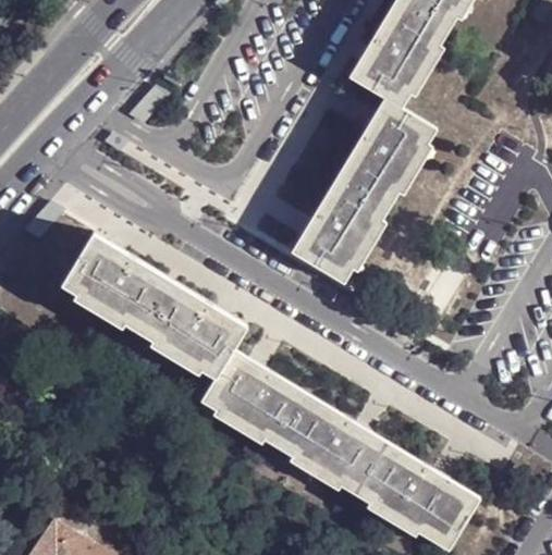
[(394,0),(348,77),(383,98),(400,108),(408,94),(438,47),(455,19),(465,0),(394,0)]
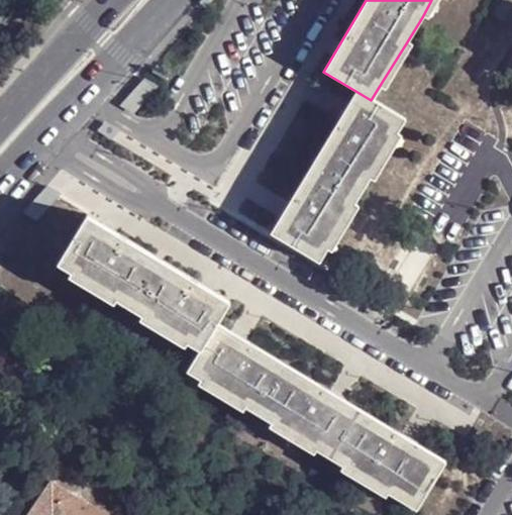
[(437,0),(431,0),(422,17),(426,19),(437,0)]
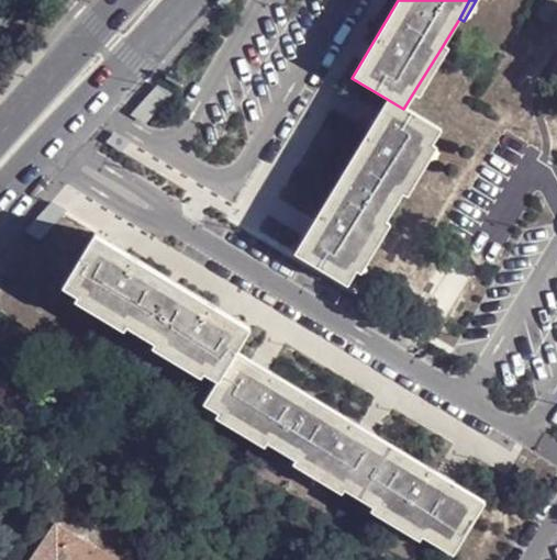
[(556,18),(556,10),(543,0),(532,19),(550,30),(556,18)]
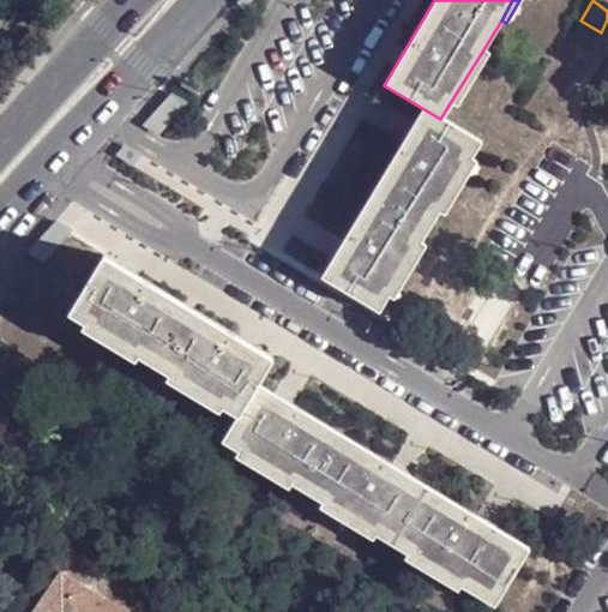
[(487,54),(482,52),(450,103),(456,108),(487,54)]
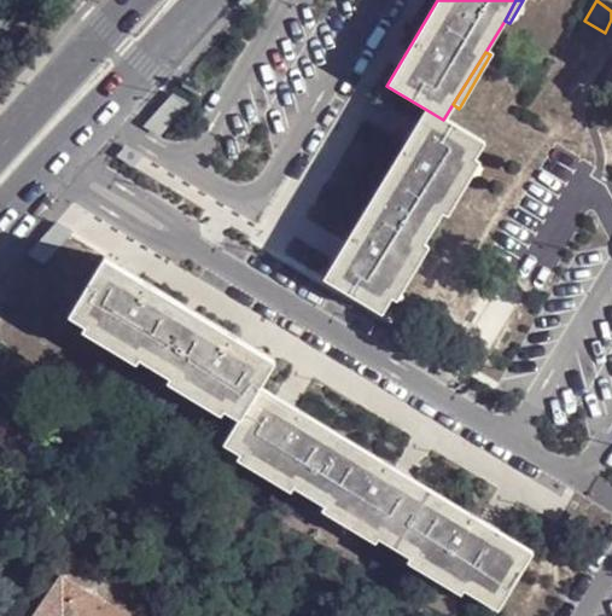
[(321,280),(380,315),(390,300),(421,245),(441,214),(473,161),(483,144),(443,120),(425,109),(321,280)]
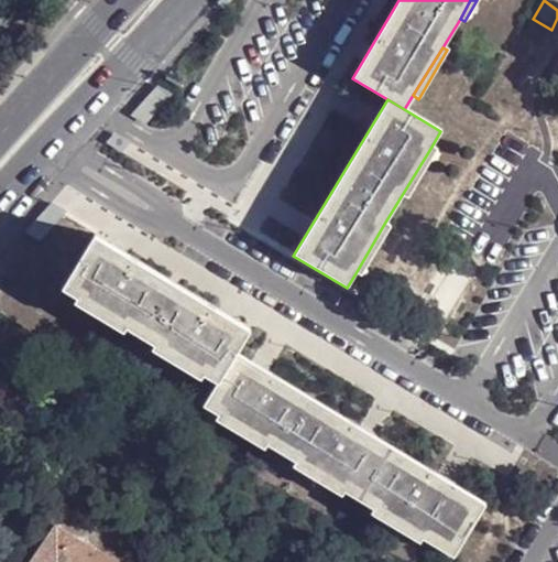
[(435,150),(431,147),(402,195),(406,200),(435,150)]
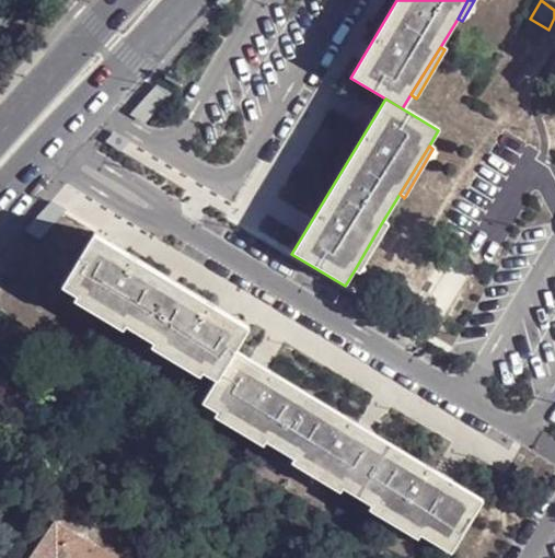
[(386,224),(382,222),(354,271),(358,275),(386,224)]
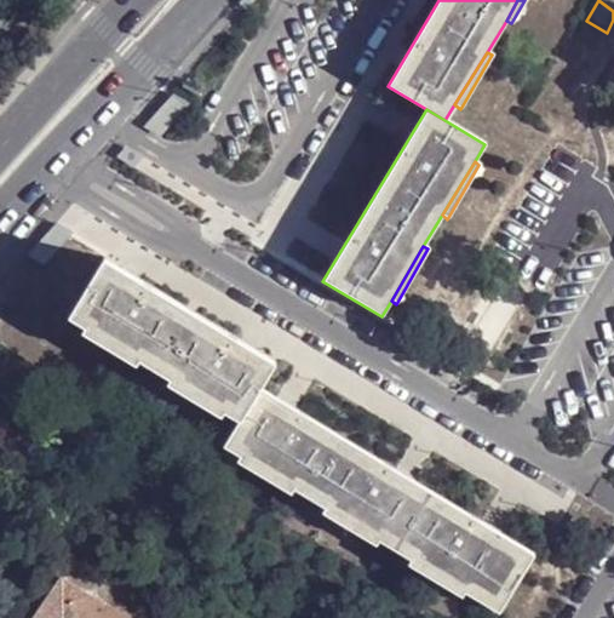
[(257,392),(274,365),(102,261),(69,319),(85,328),(138,361),(170,382),(223,412),(239,422),(257,392)]
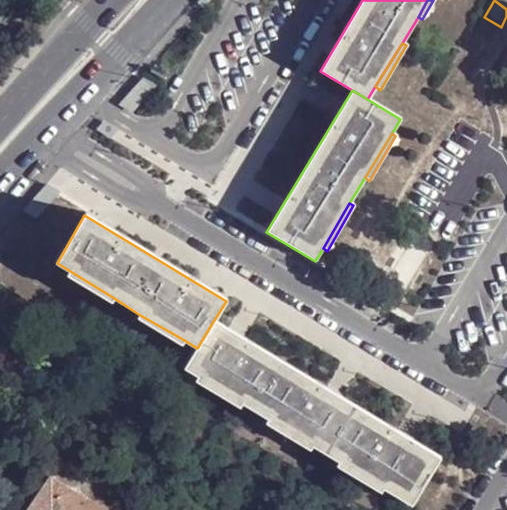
[(111,303),(114,298),(70,271),(66,275),(111,303)]
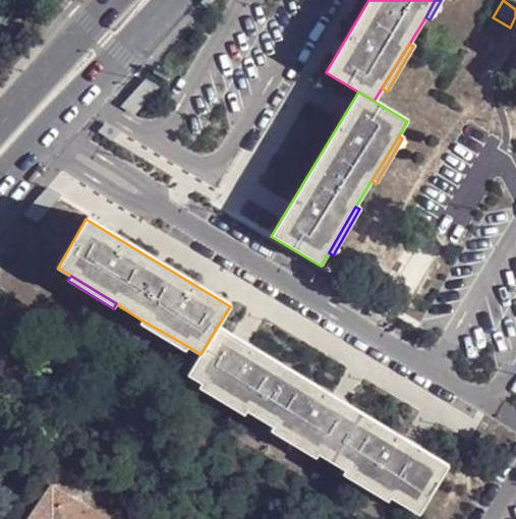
[(185,351),(187,346),(142,321),(141,324),(185,351)]
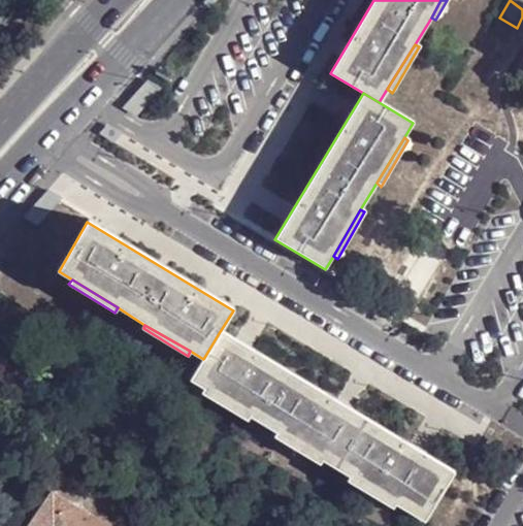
[(423,522),(453,473),(219,333),(203,359),(191,382),(203,390),(249,417),(275,434),(321,460),(349,478),(394,505),(423,522)]
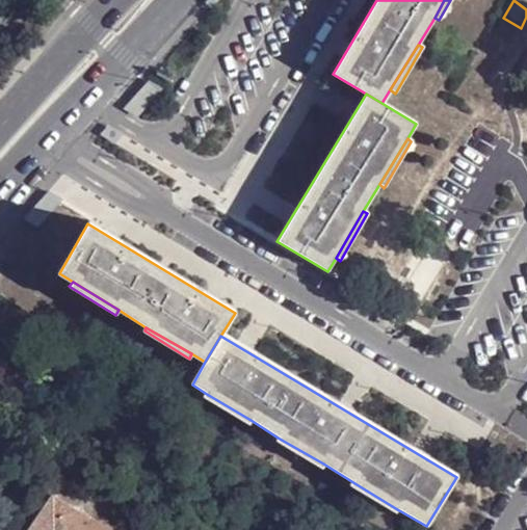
[(247,424),(251,420),(205,393),(202,397),(247,424)]
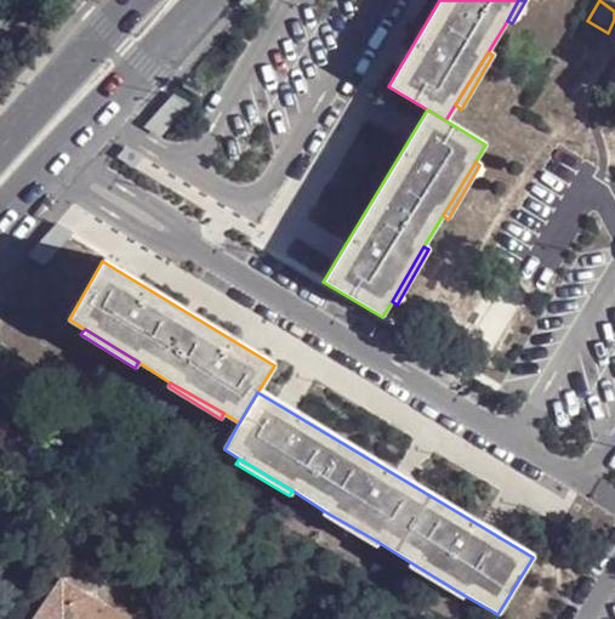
[(374,549),(377,541),(324,511),(322,517),(374,549)]
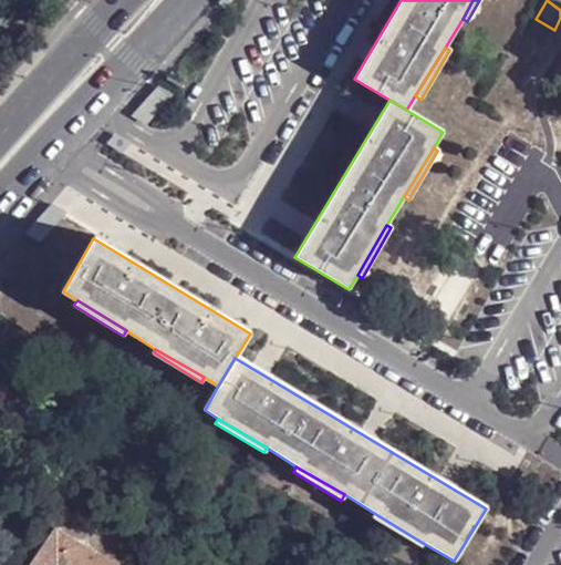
[(421,547),(423,543),(374,513),(371,517),(421,547)]
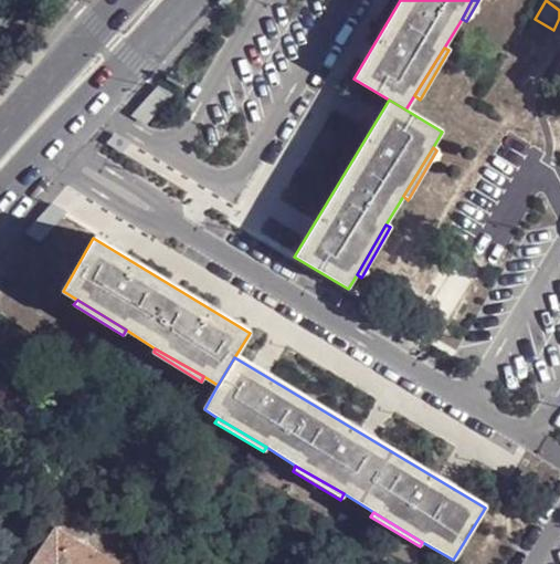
[(112,563),(51,528),(29,563),(112,563)]
